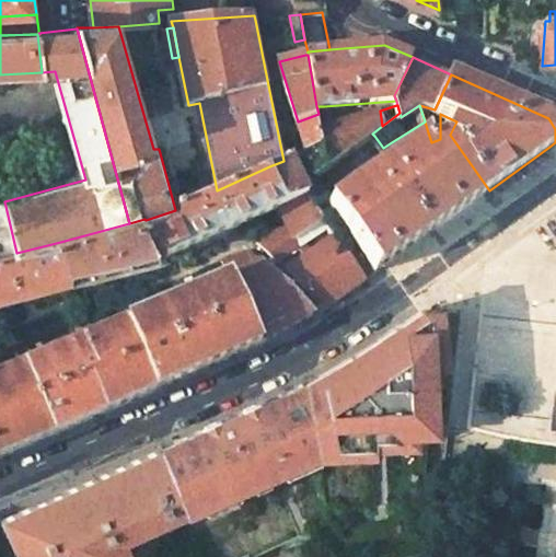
[(336,124),(321,128),(324,148),(327,166),(344,154),(372,134),(382,126),(380,111),(336,124)]
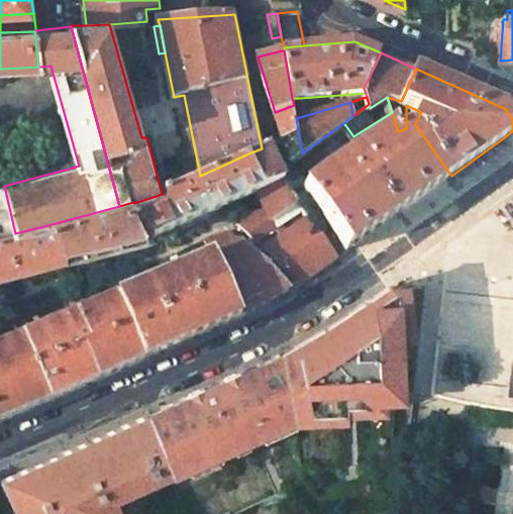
[(275,112),(283,138),(299,136),(296,118),(294,105),(275,112)]
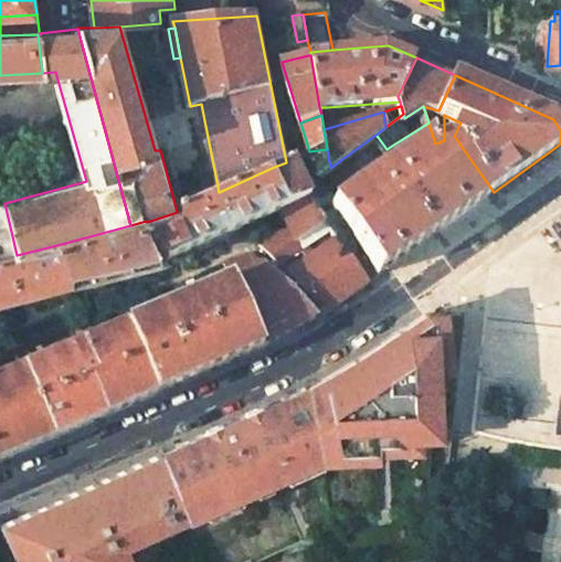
[(432,134),(335,202),(382,272),(494,192),(454,136),(444,140),(435,144),(432,134)]
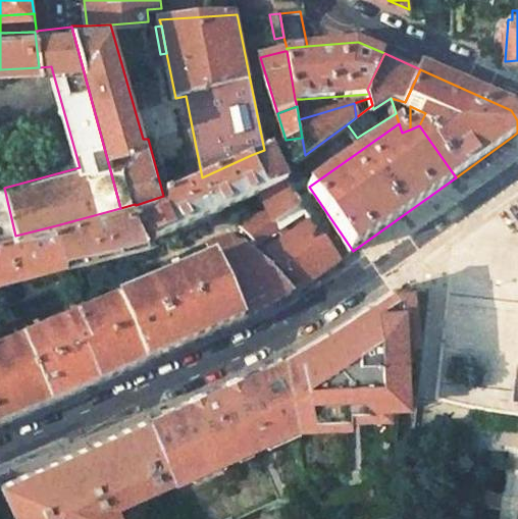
[(347,124),(320,144),(322,146),(331,158),(358,139),(357,138),(349,126),(347,124)]
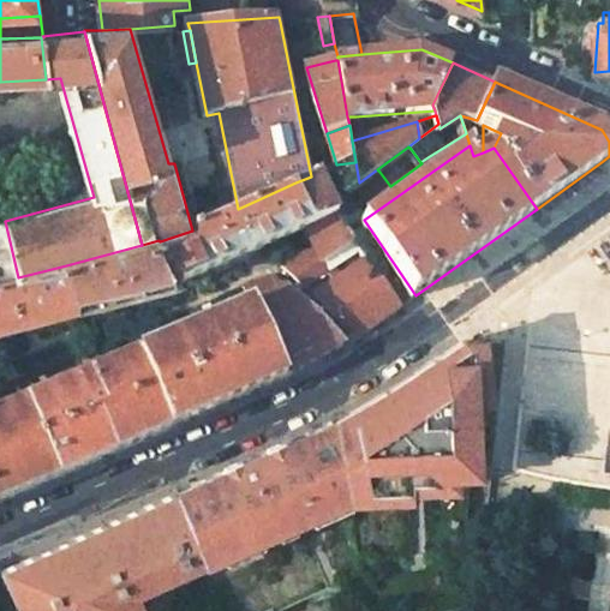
[(336,165),(345,193),(359,183),(356,162),(336,165)]
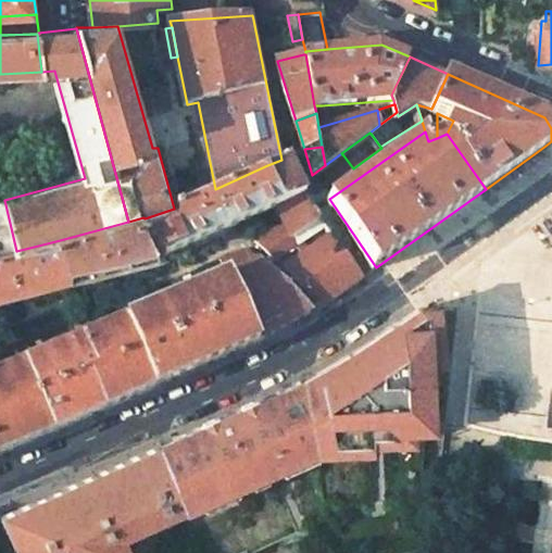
[(309,191),(291,154),(281,160),(267,165),(276,181),(285,200),(309,191)]
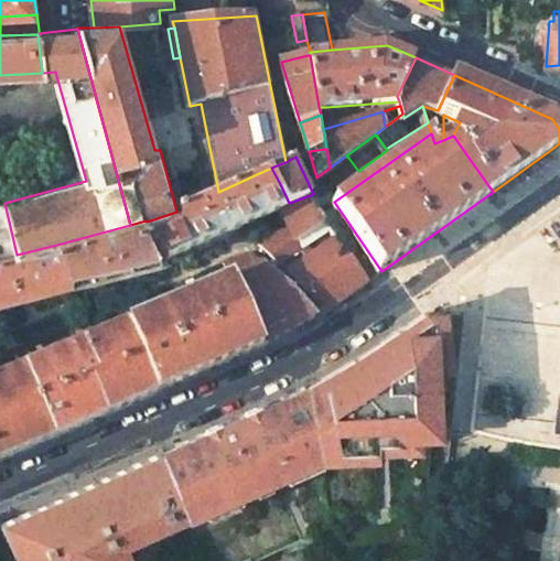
[(218,192),(176,212),(147,222),(160,260),(246,223),(249,220),(284,205),(289,203),(280,184),(271,168),(218,192)]
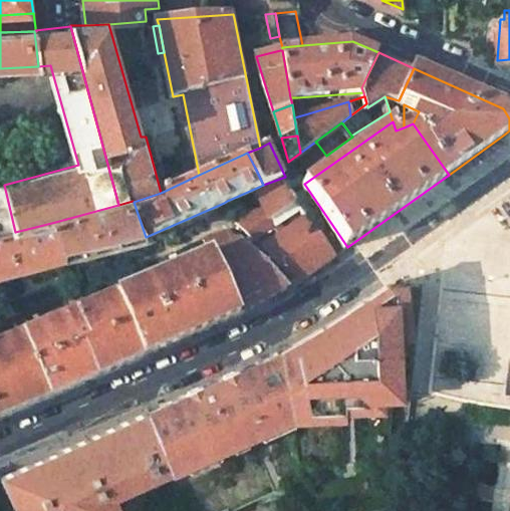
[(279,236),(310,214),(285,177),(263,185),(259,187),(268,201),(260,206),(279,236)]
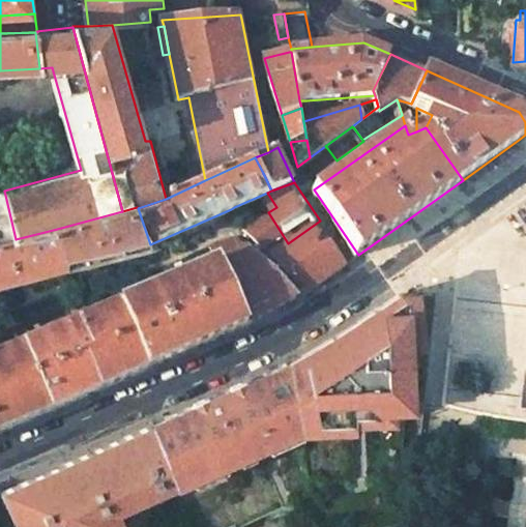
[(122,211),(57,229),(61,246),(66,266),(150,244),(138,208),(137,207),(122,211)]
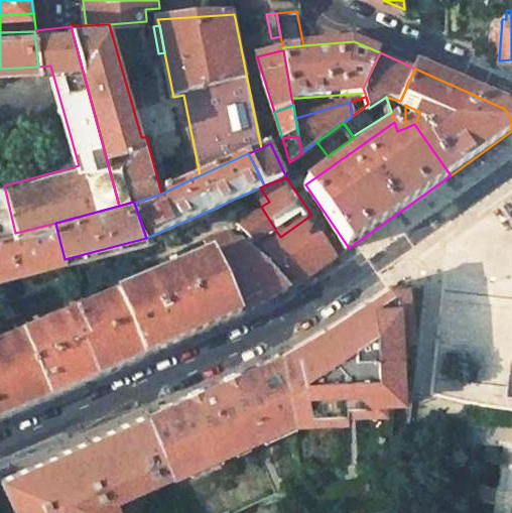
[(280,237),(265,246),(299,282),(339,254),(311,215),(280,237)]
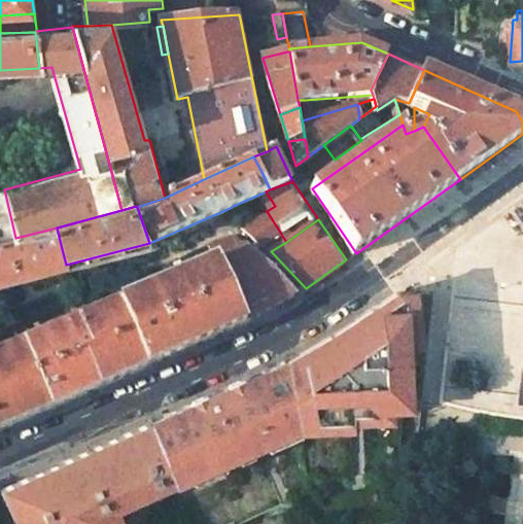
[(15,238),(0,241),(0,281),(66,265),(61,245),(57,228),(15,238)]
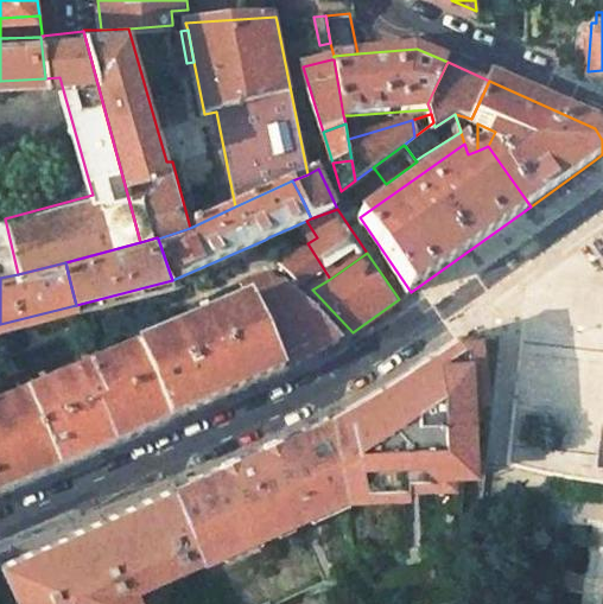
[(343,337),(273,268),(245,279),(252,296),(285,370),(343,337)]
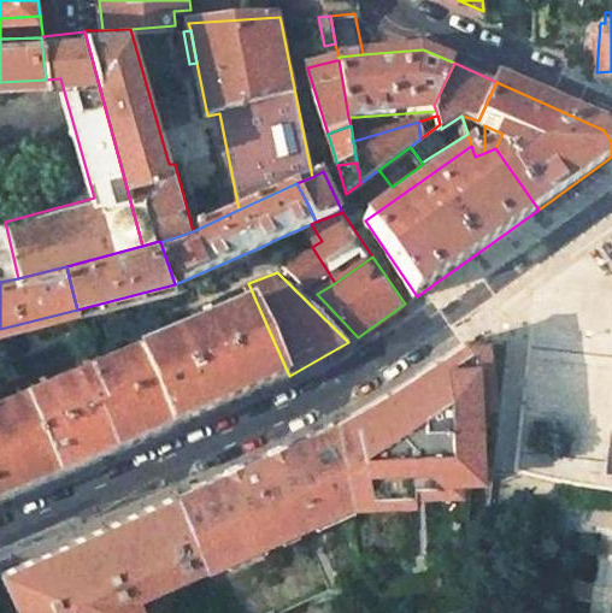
[(249,302),(142,351),(174,428),(289,376),(256,300),(249,302)]
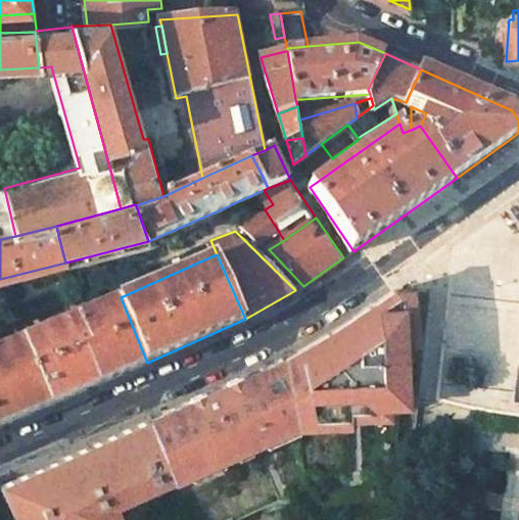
[(301,426),(352,424),(352,417),(388,416),(387,405),(407,404),(406,392),(406,341),(418,340),(412,288),(395,288),(374,302),(288,357),(288,368),(296,399),(297,402),(301,426)]
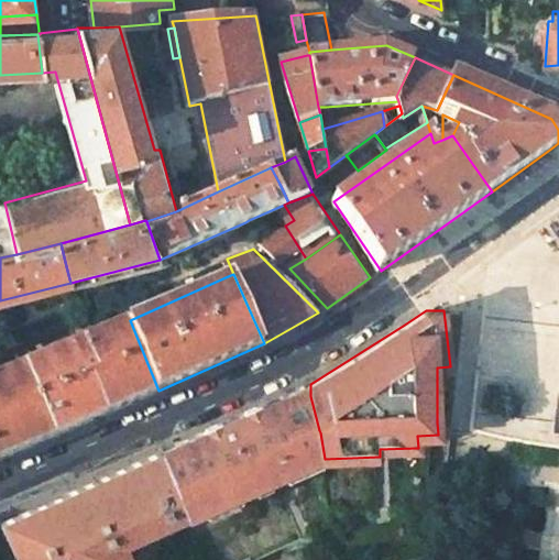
[(106,414),(159,391),(130,320),(26,364),(56,435),(106,414)]
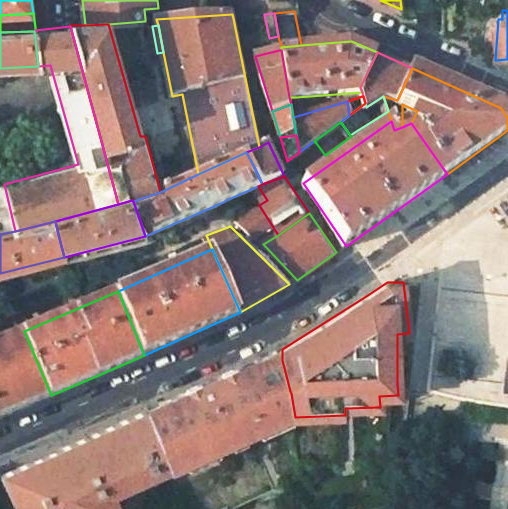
[(24,331),(0,341),(0,417),(51,395),(24,331)]
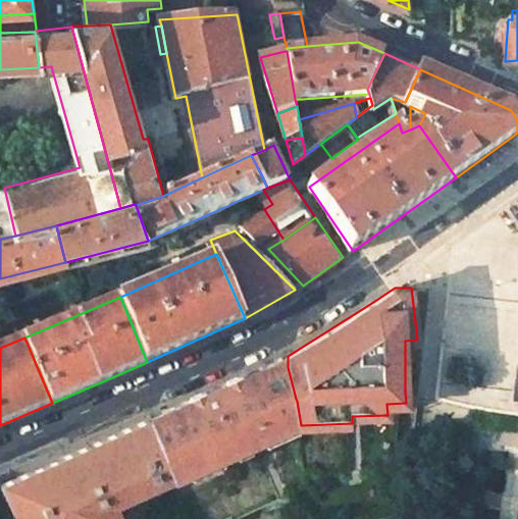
[(288,356),(193,397),(152,414),(175,478),(301,425),(297,401),(296,399),(288,367),(288,356)]
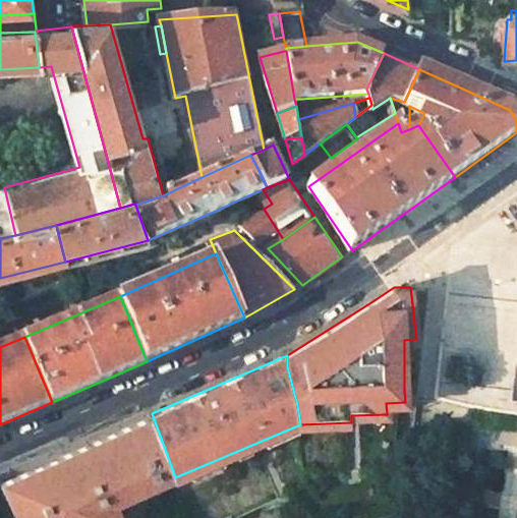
[(175,477),(152,413),(56,457),(4,481),(20,517),(122,517),(117,504),(175,477)]
